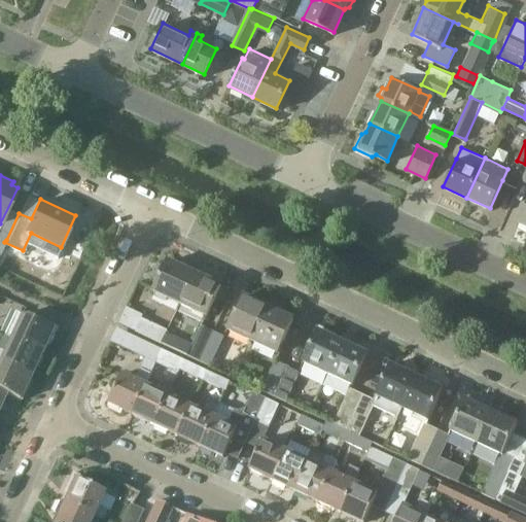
[(152,289),(179,302),(194,270),(167,258),(152,289)]
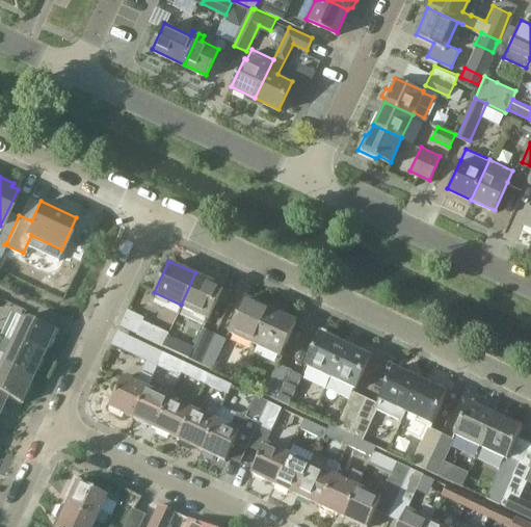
[(195,272),(181,305),(208,317),(222,285),(195,272)]
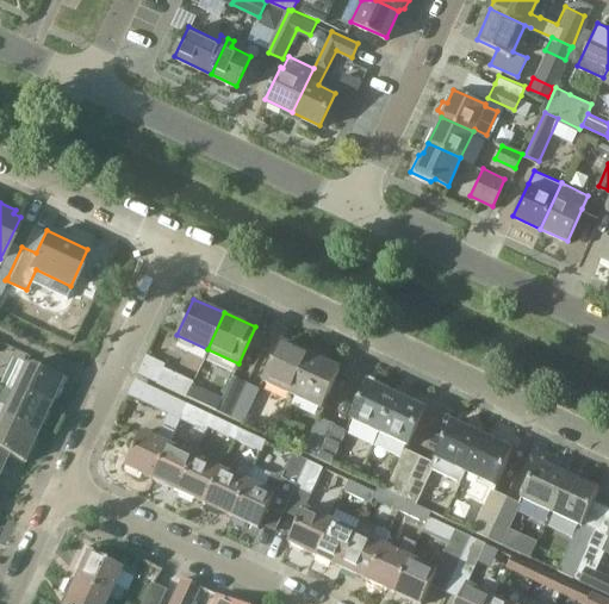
[(265,377),(293,390),(310,353),(283,340),(265,377)]
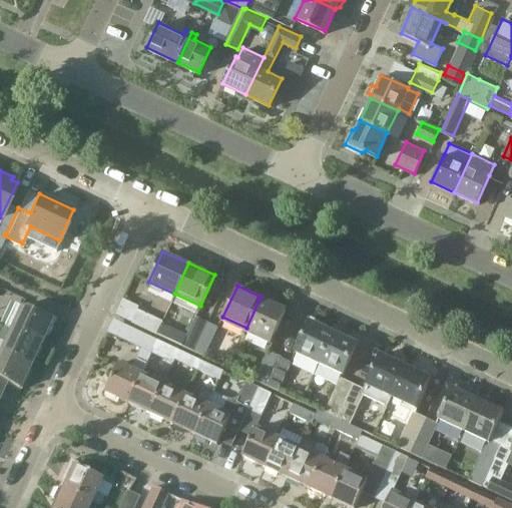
[(261,297),(246,328),(270,339),(285,308),(261,297)]
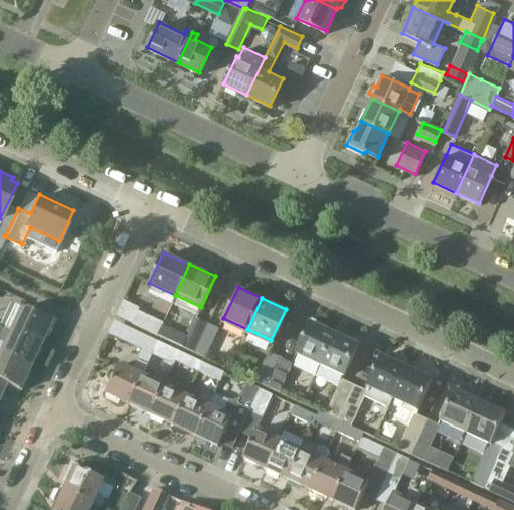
[(14,302),(3,325),(39,342),(43,334),(47,334),(55,316),(31,305),(29,309),(14,302)]
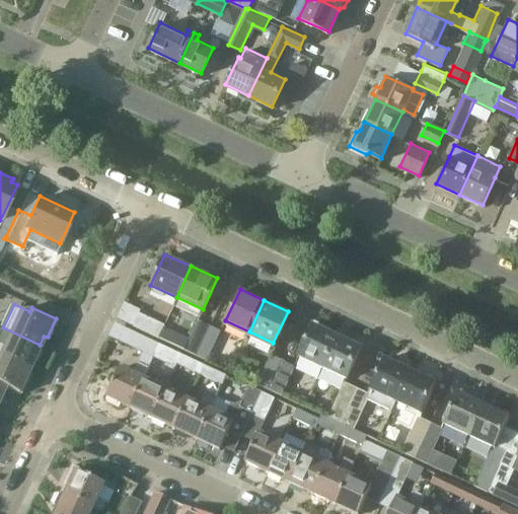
[(139,310),(133,323),(158,336),(164,322),(139,310)]
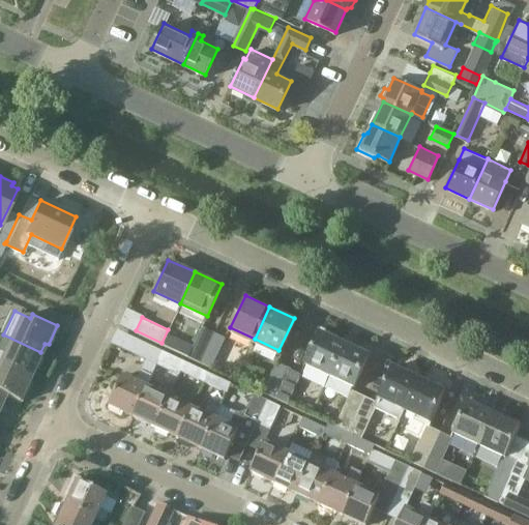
[(187,354),(199,360),(213,330),(201,324),(187,354)]
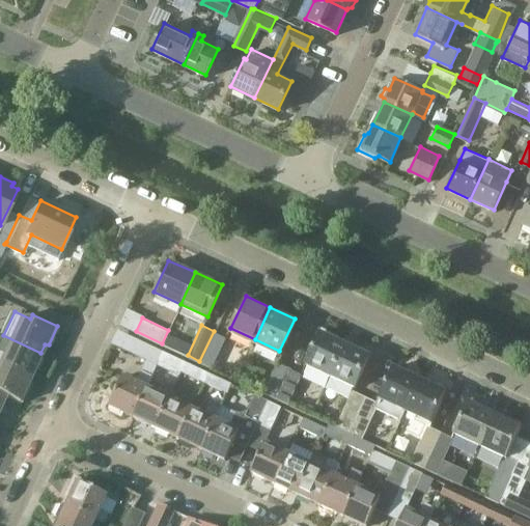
[(305,362),(330,374),(344,342),(335,337),(337,334),(318,325),(310,344),(312,345),(305,362)]
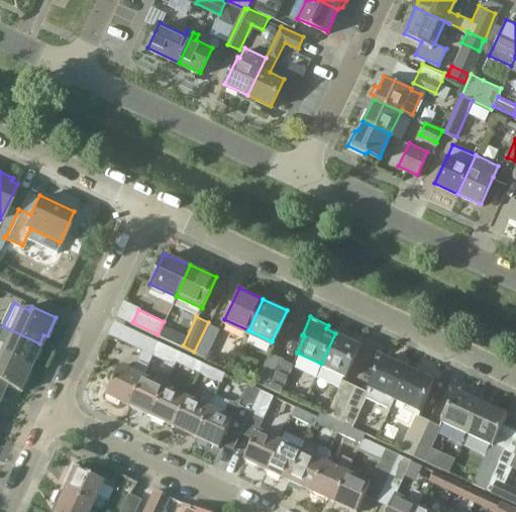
[(208,322),(194,351),(205,356),(219,327),(208,322)]
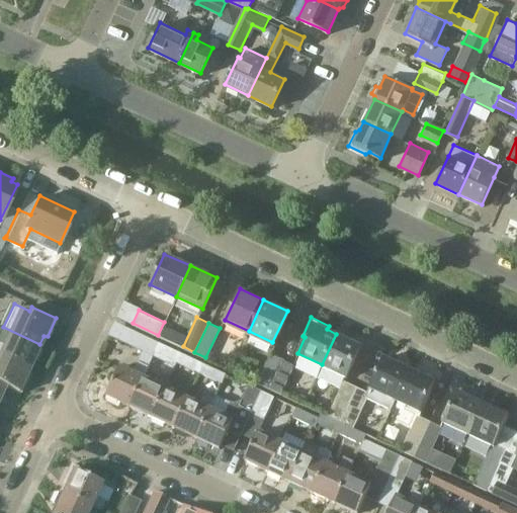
[(0,353),(28,367),(33,357),(37,358),(41,349),(38,346),(39,344),(3,327),(0,333),(0,353)]
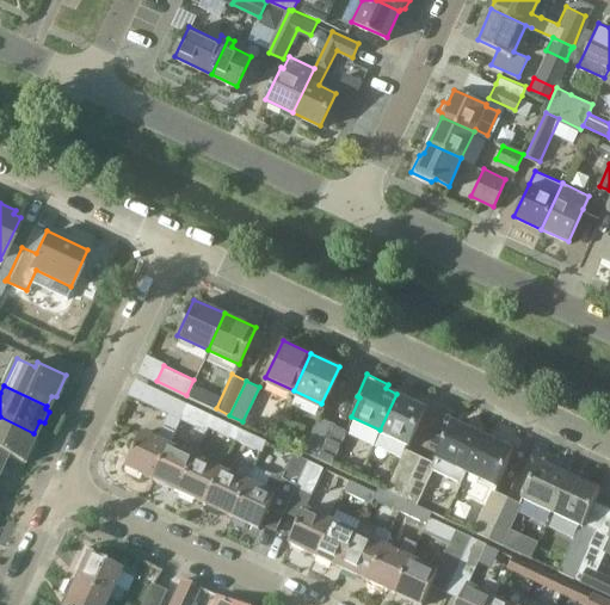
[(167,443),(182,413),(186,402),(159,390),(152,405),(167,412),(155,437),(141,430),(124,465),(151,477),(167,443)]
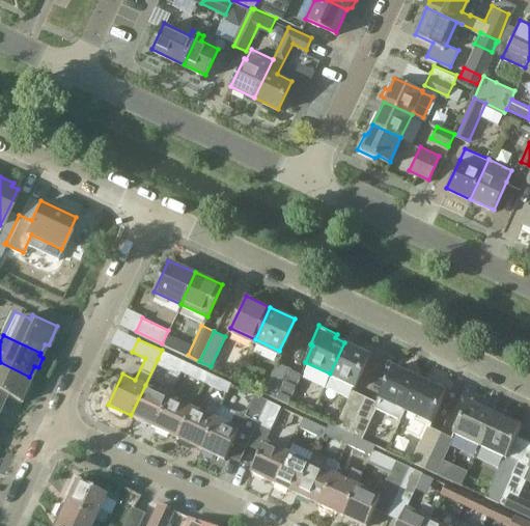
[(344,342),(330,374),(354,386),(364,364),(366,366),(373,351),(358,344),(357,348),(344,342)]
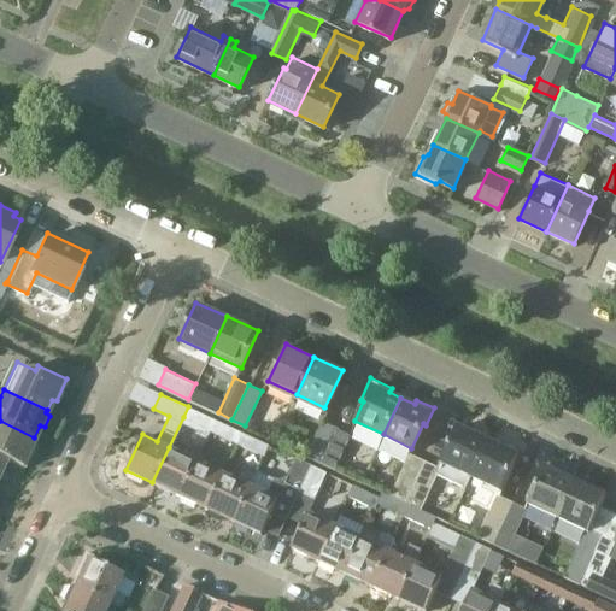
[(215,418),(188,406),(183,417),(209,429),(215,418)]
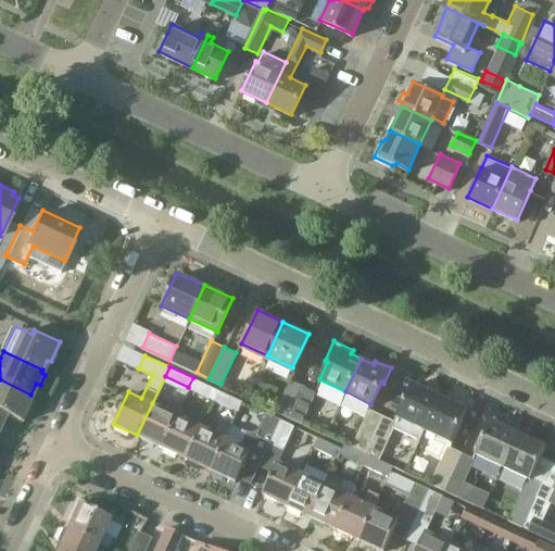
[(217,389),(193,377),(188,387),(213,399),(217,389)]
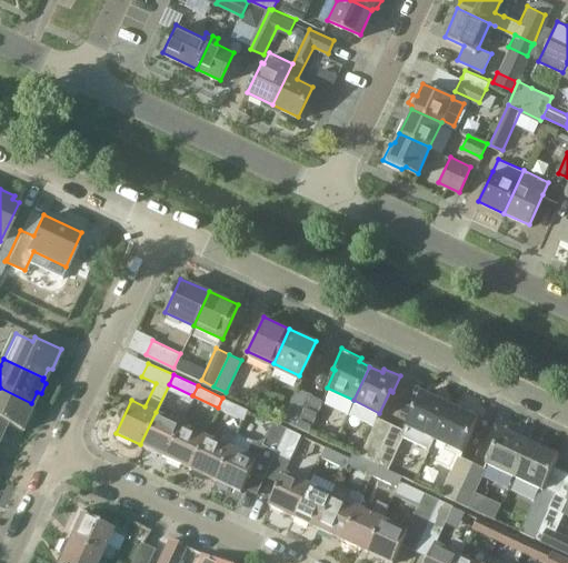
[(282,418),(296,424),(310,393),(297,386),(282,418)]
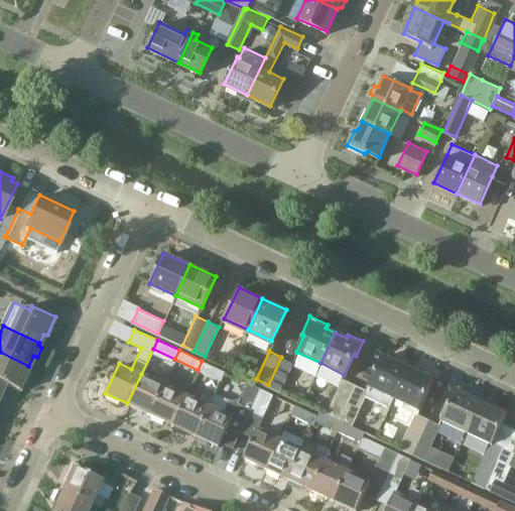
[(0,379),(5,382),(5,383),(18,389),(22,379),(26,379),(30,370),(27,368),(28,366),(0,352),(0,379)]
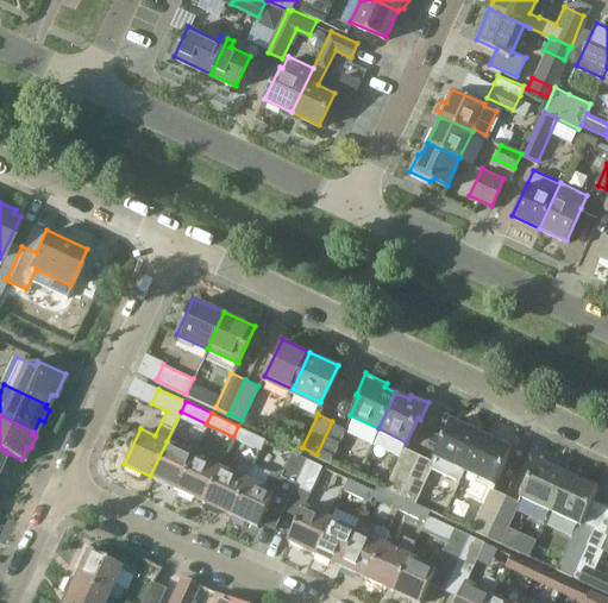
[(419,453),(400,494),(403,496),(414,501),(431,464),(459,478),(463,469),(481,432),(450,418),(433,454),(431,459),(419,453)]
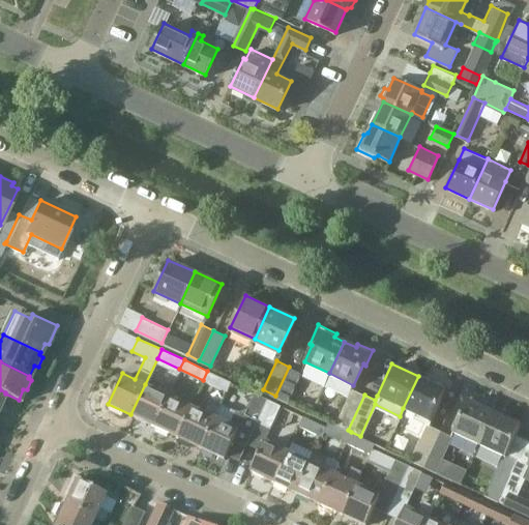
[(289,367),(275,396),(288,402),(302,373),(289,367)]
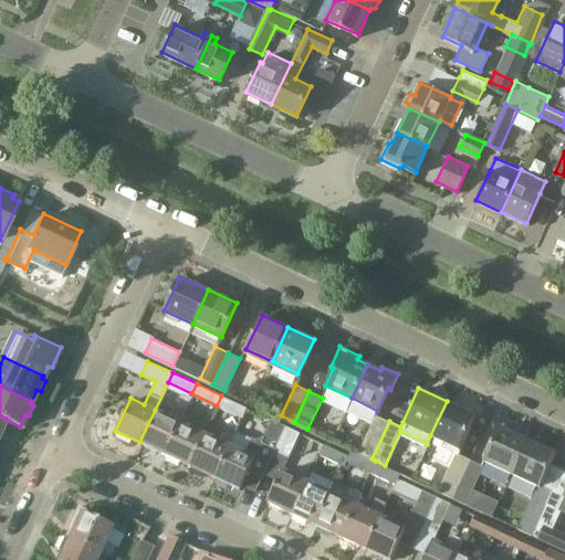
[(247,407),(221,395),(217,405),(241,418),(247,407)]
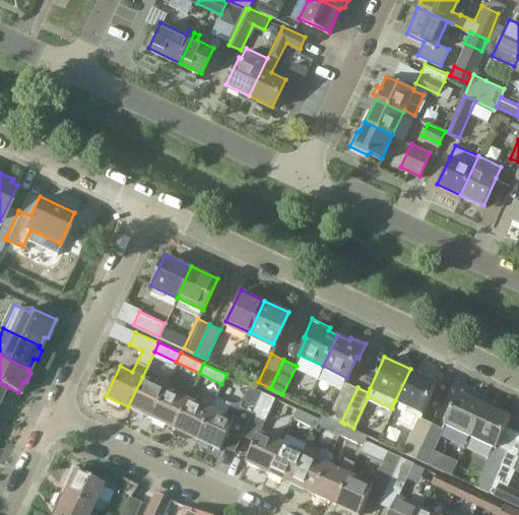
[(410,369),(395,400),(398,401),(397,404),(405,408),(406,405),(422,412),(436,381),(410,369)]
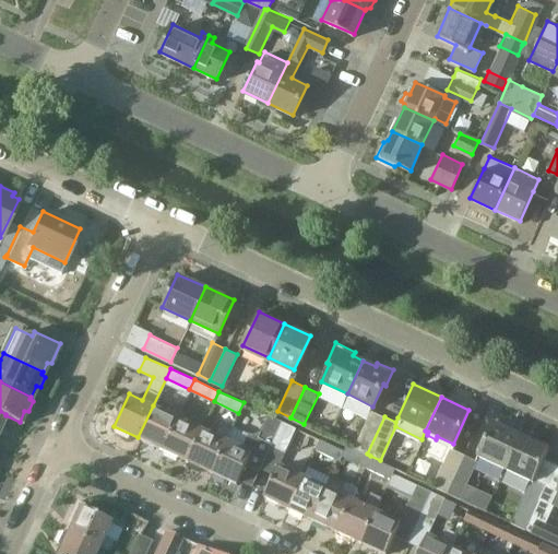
[(138,437),(163,449),(178,416),(153,405),(138,437)]
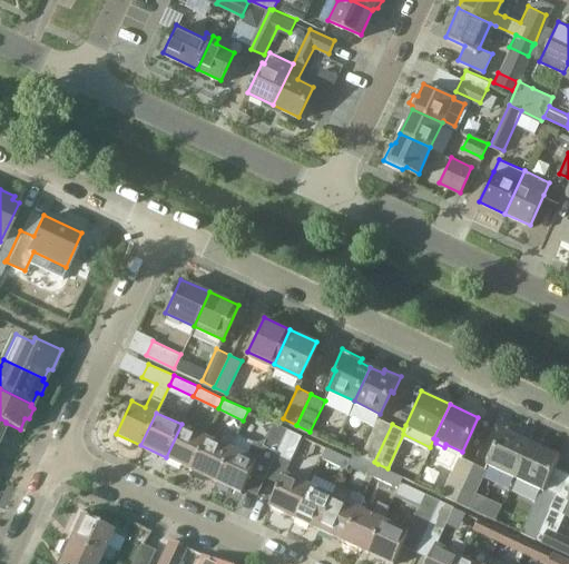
[(378,417),(360,455),(374,462),(392,424),(378,417)]
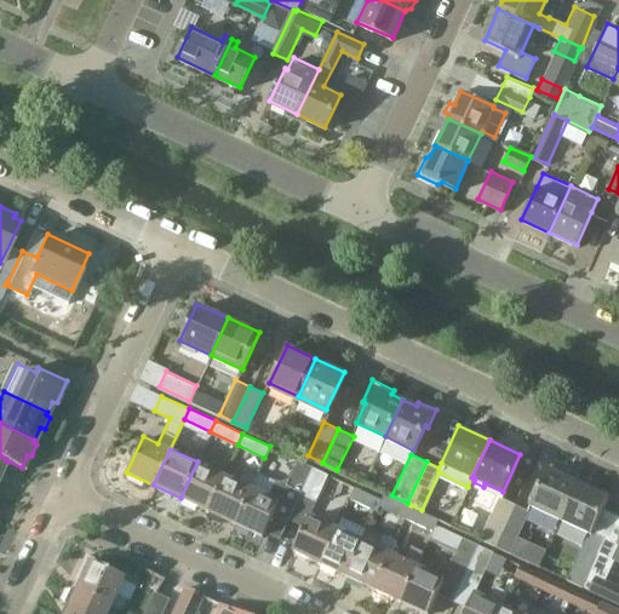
[(251,487),(234,522),(262,535),(271,514),(287,521),(301,492),(313,465),(298,458),(288,478),(282,481),(262,471),(253,488),(251,487)]
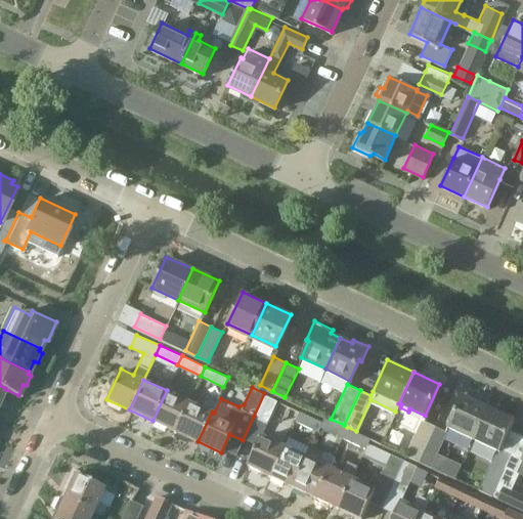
[(153,421),(175,431),(189,401),(167,390),(153,421)]
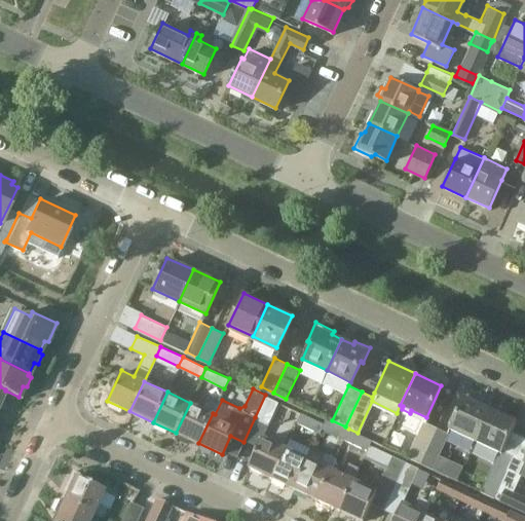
[(477,402),(478,399),(465,393),(463,397),(463,396),(448,428),(475,440),(489,408),(477,402)]
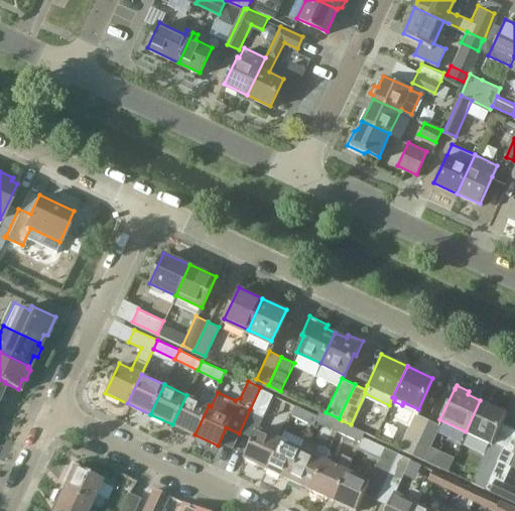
[(195,434),(209,405),(215,393),(203,387),(197,399),(186,395),(172,424),(195,434)]
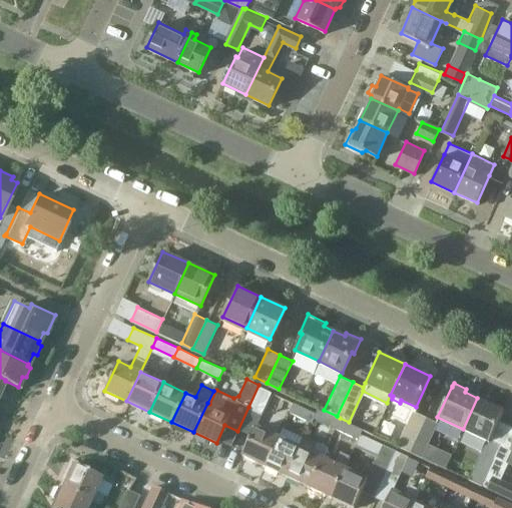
[(272,391),(259,385),(248,407),(262,413),(272,391)]
